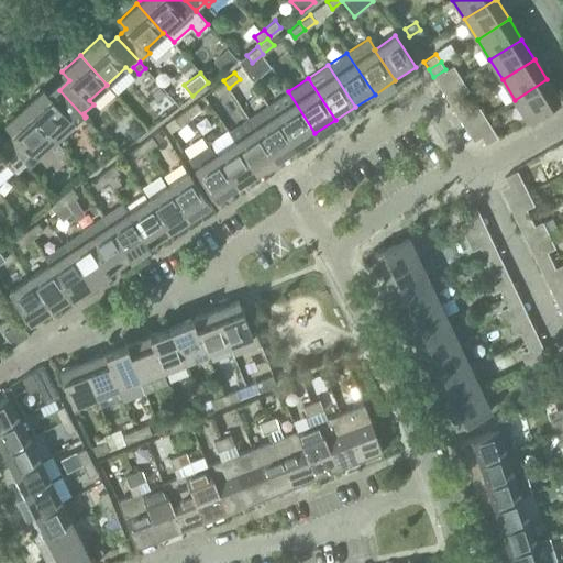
[(560,101),(547,79),(515,100),(528,121),(560,101)]
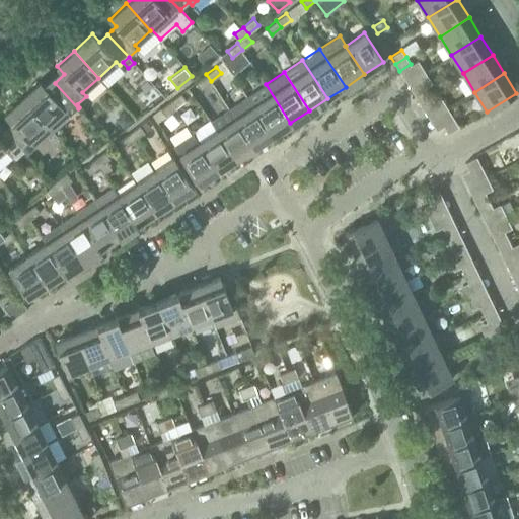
[(211,81),(206,74),(196,82),(201,88),(211,81)]
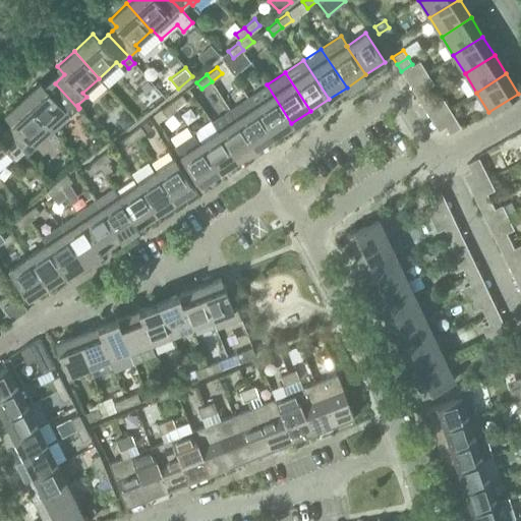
[(40,81),(21,98),(53,132),(71,115),(70,115),(78,109),(55,83),(47,90),(40,81)]
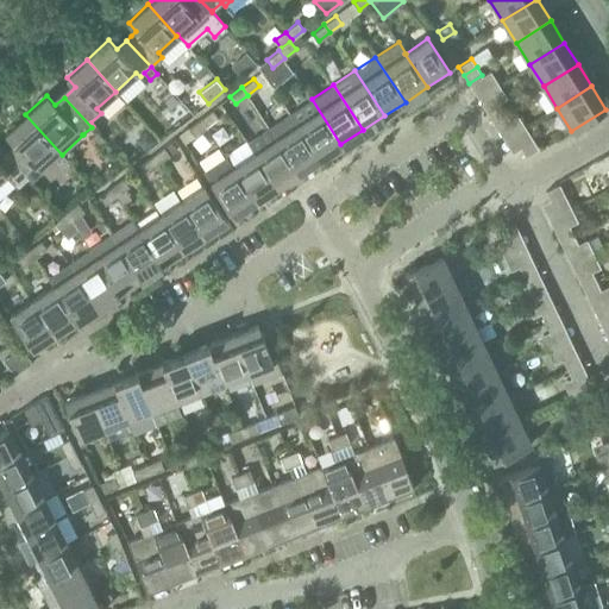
[(320,158),(340,144),(312,99),(290,113),(320,158)]
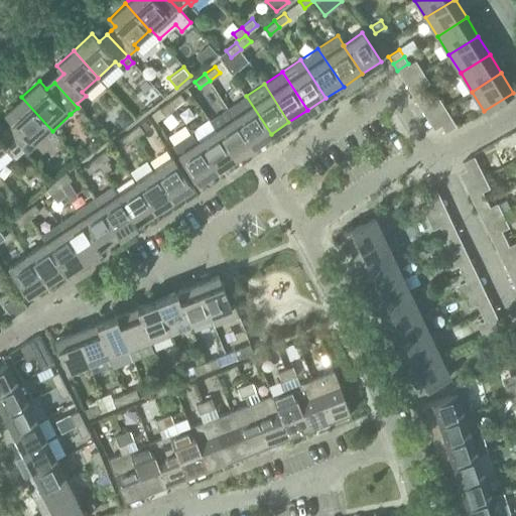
[(426,94),(422,87),(411,93),(416,101),(426,94)]
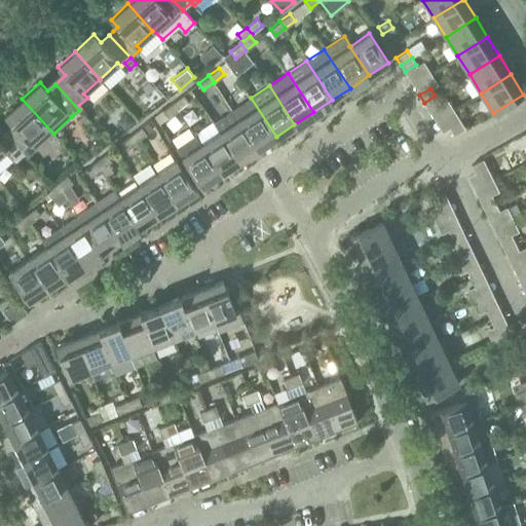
[(183,95),(173,103),(178,109),(188,102),(183,95)]
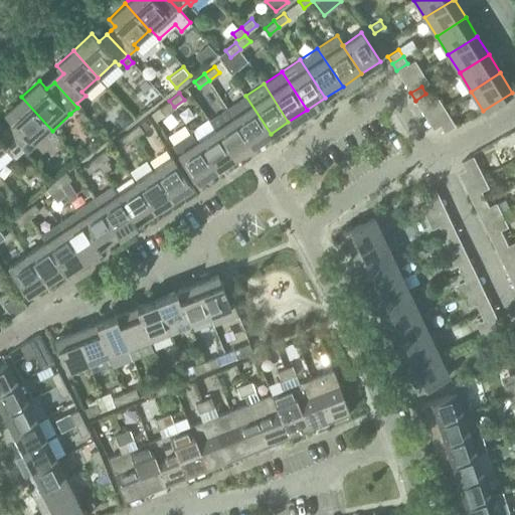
[(431,101),(425,94),(415,101),(419,107),(431,101)]
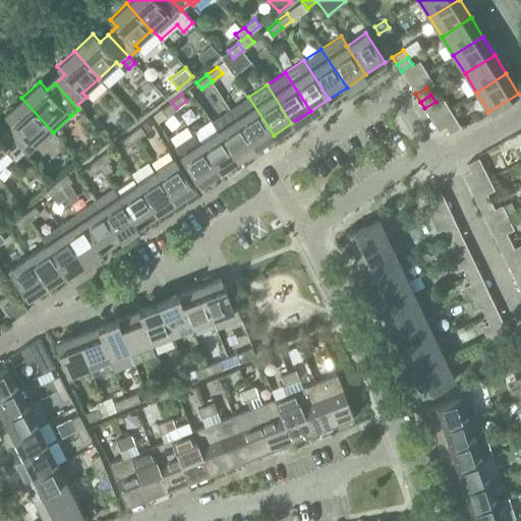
[(248,97),(230,109),(255,148),(274,135),(248,97)]
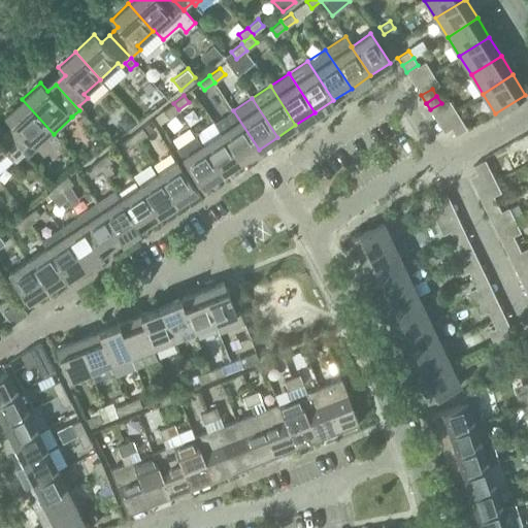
[(7,127),(2,131),(28,158),(54,134),(22,99),(4,116),(11,124),(7,127)]
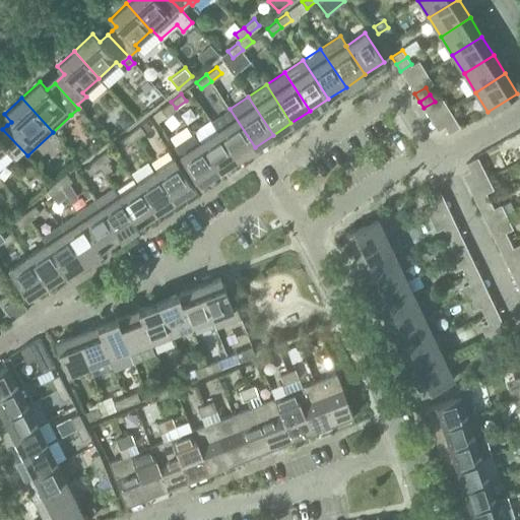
[(176,108),(171,102),(161,109),(167,115),(176,108)]
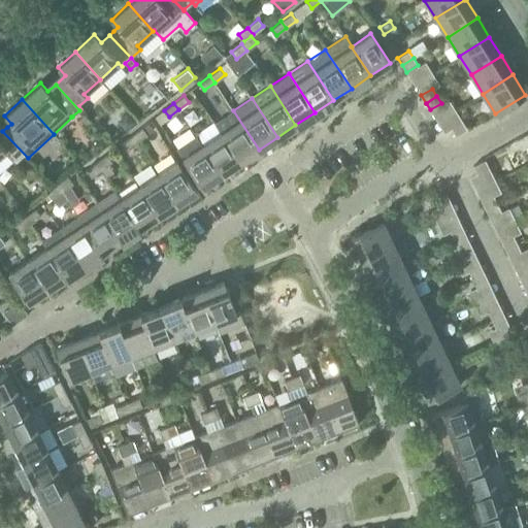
[(213,123),(221,133),(239,162),(259,150),(233,110),(213,123)]
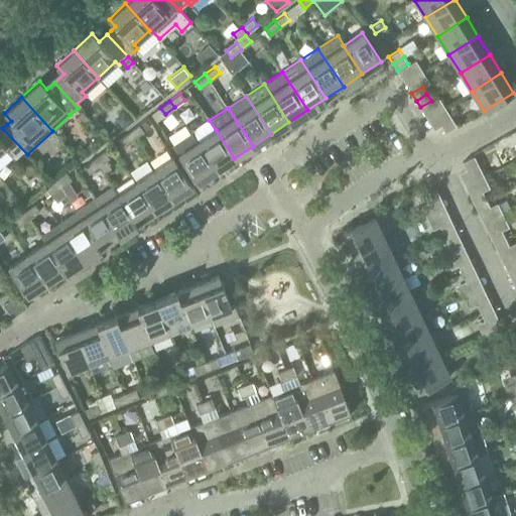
[(118,114),(118,121),(122,127),(132,119),(124,110),(118,114)]
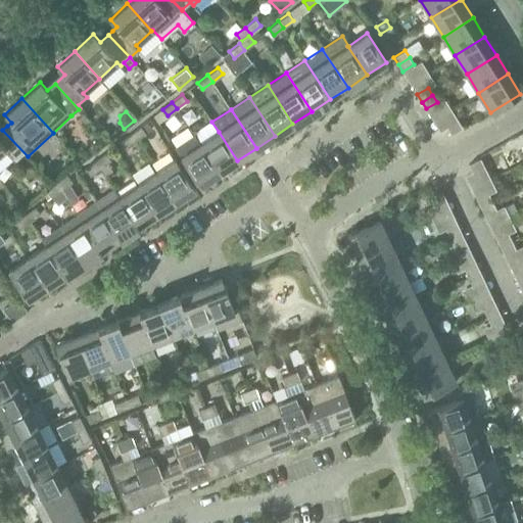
[(78,119),(84,126),(89,121),(83,113),(78,119)]
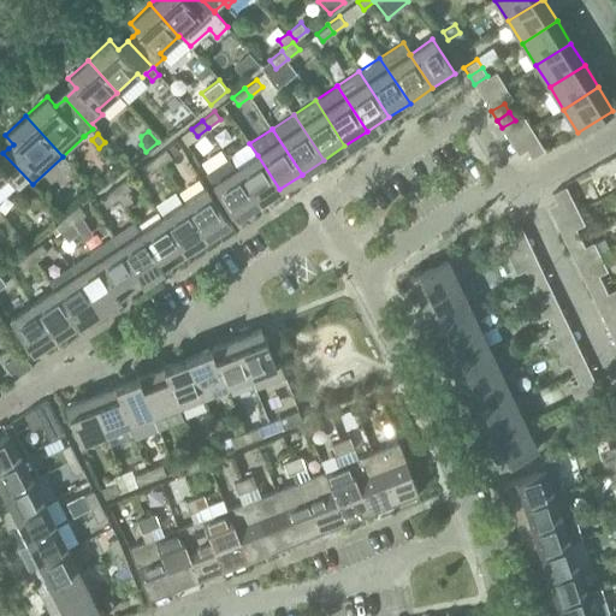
[(544,149),(539,141),(526,149),(532,158),(544,149)]
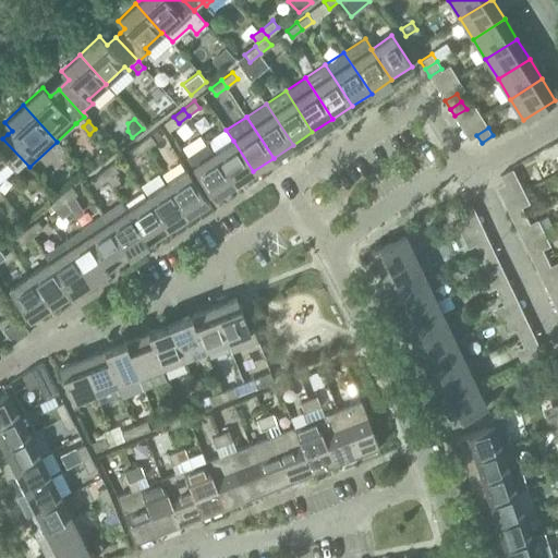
[(162,136),(157,130),(150,135),(156,142),(162,136)]
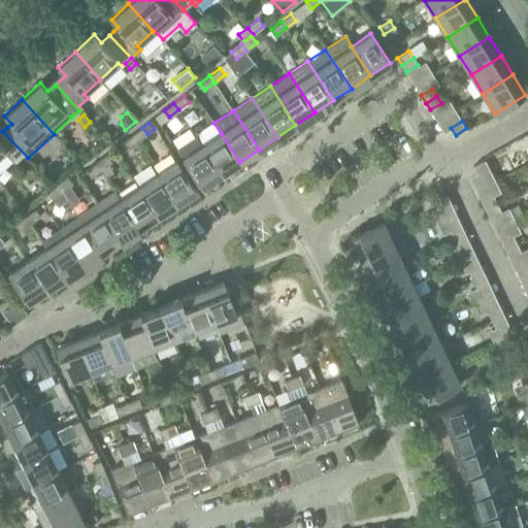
[(0,155),(4,152),(14,163),(25,155),(27,158),(28,158),(2,131),(0,128),(0,155)]
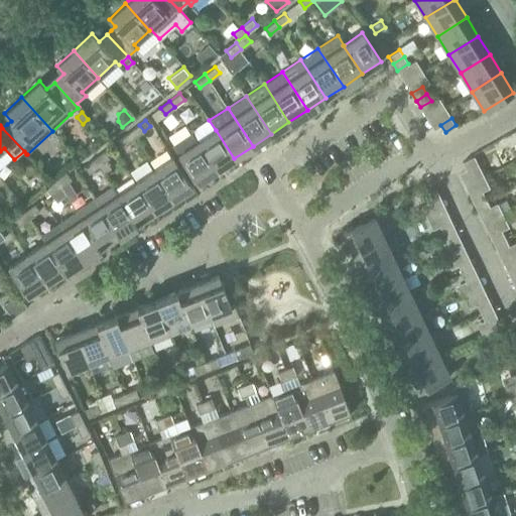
[(139,125),(129,132),(134,139),(144,131),(139,125)]
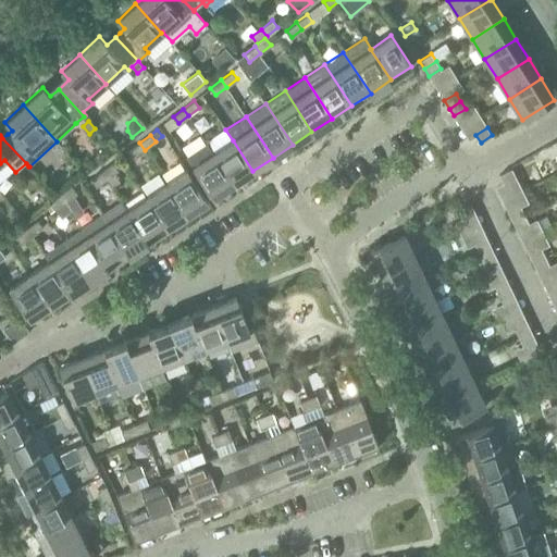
[(234,184),(252,171),(233,140),(213,152),(234,184)]
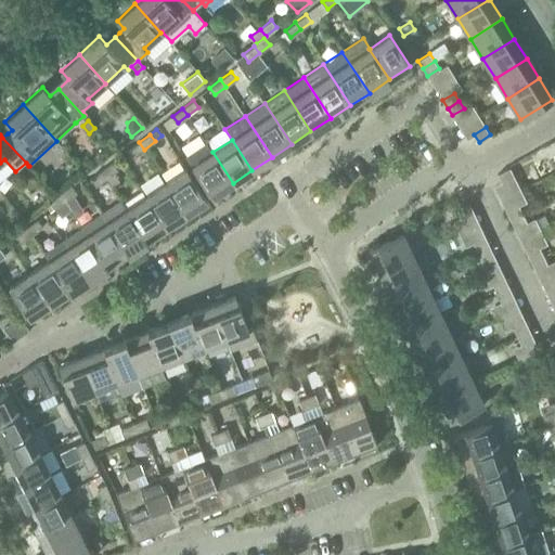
[(133,157),(144,150),(139,142),(128,151),(133,157)]
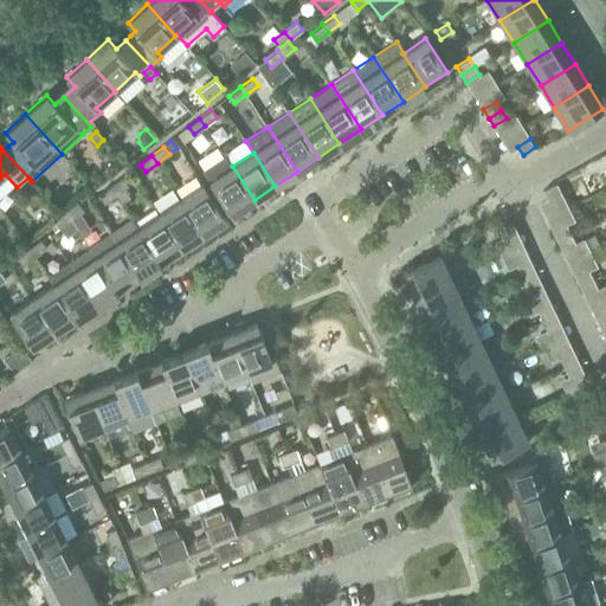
[(232,214),(255,200),(232,166),(225,155),(202,171),(218,193),(232,214)]
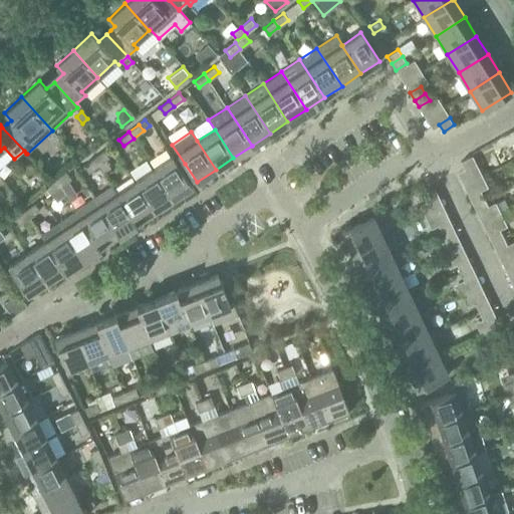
[(103,151),(93,158),(99,165),(108,158),(103,151)]
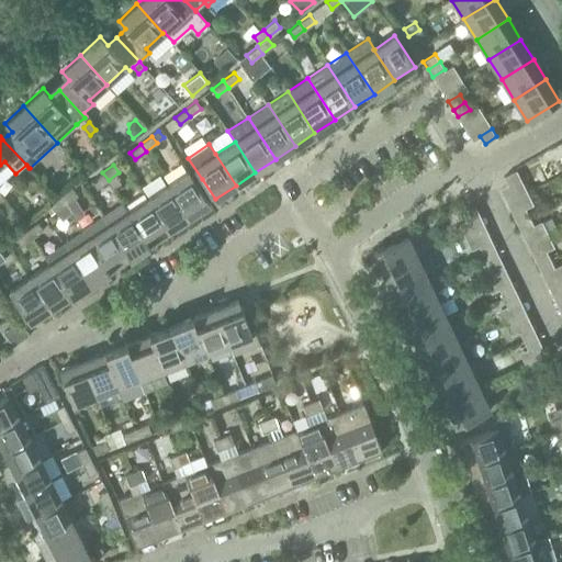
[(504,177),(508,184),(520,178),(517,170),(504,177)]
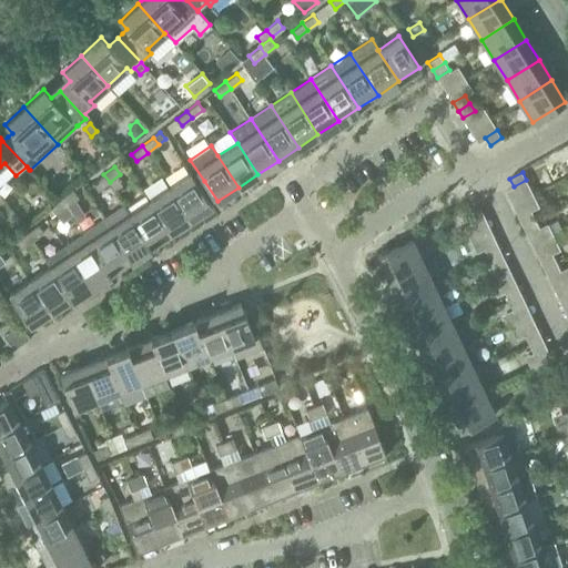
[(110,182),(103,174),(93,183),(99,191),(110,182)]
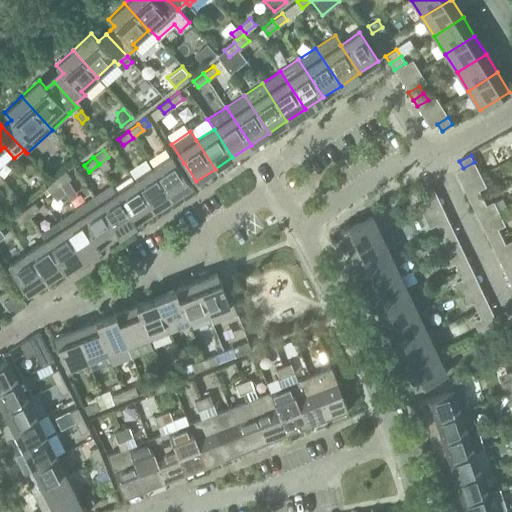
[(172,157),(154,169),(172,198),(191,186),(172,157)]
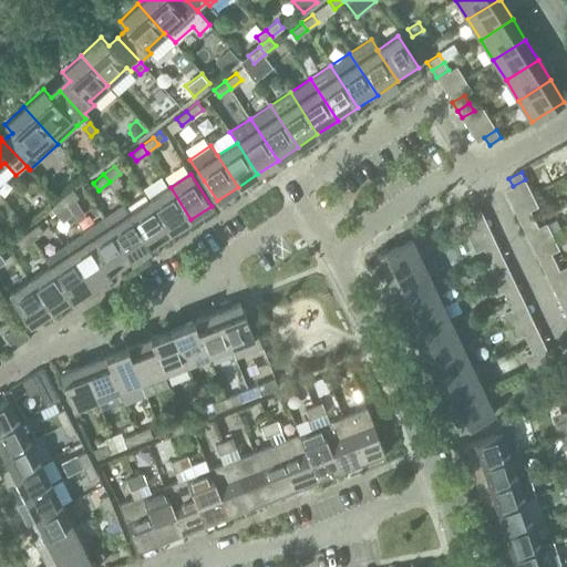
[(171,187),(150,202),(171,233),(191,219),(171,187)]
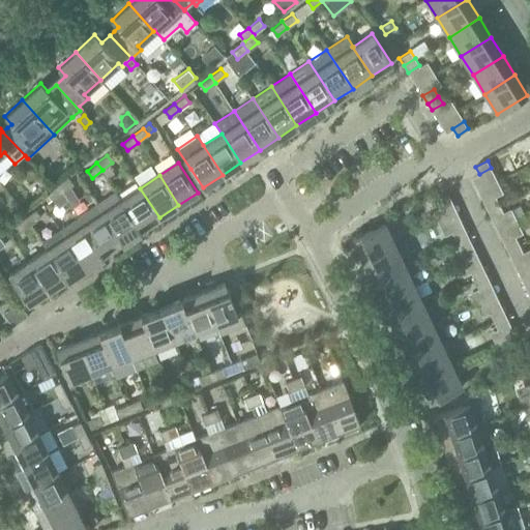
[(58,185),(63,192),(74,184),(68,177),(58,185)]
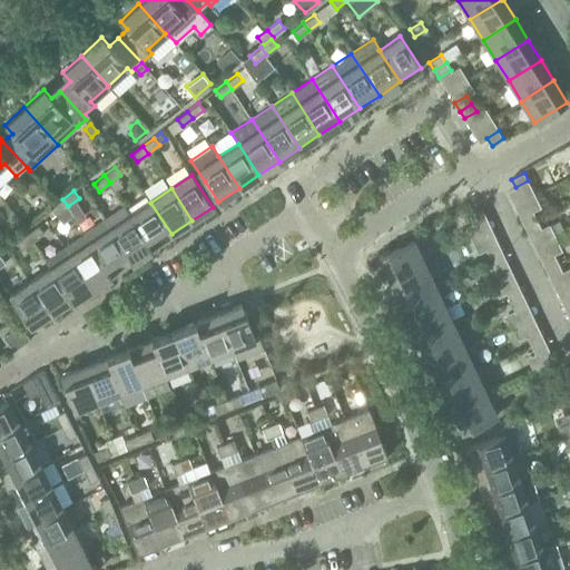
[(62,199),(51,207),(57,215),(68,206),(62,199)]
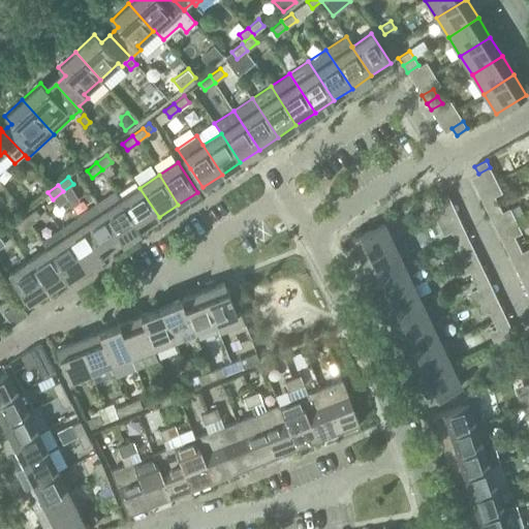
[(142,229),(159,217),(139,188),(122,199),(142,229)]
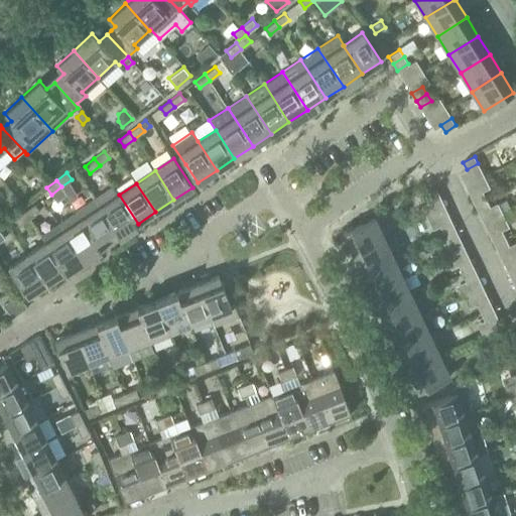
[(113,185),(94,198),(119,236),(138,224),(119,195),(113,185)]
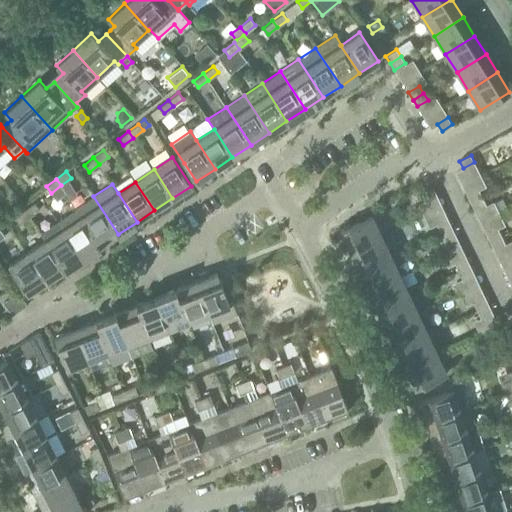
[(422,193),(425,201),(437,195),(433,188),(422,193)]
